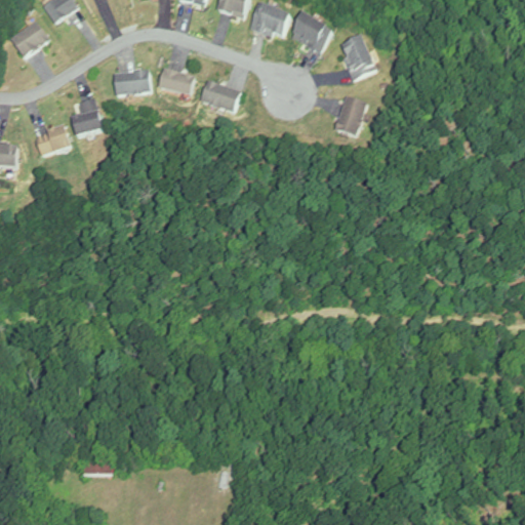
[(55,0),(46,4),(54,23),(81,11),(75,0),(55,0)]
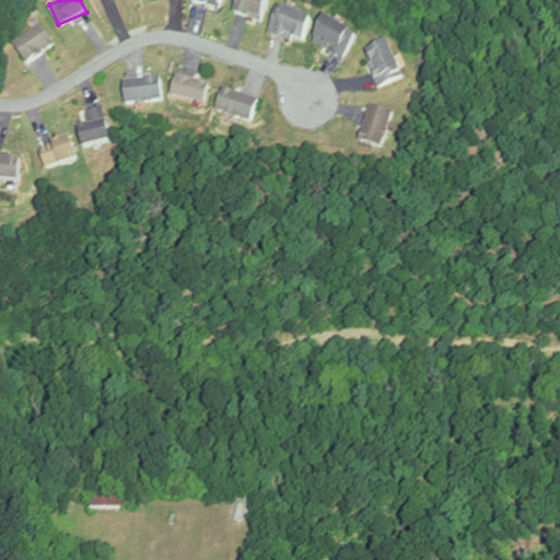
[(240,0),(236,14),(264,22),(270,0),(240,0)]
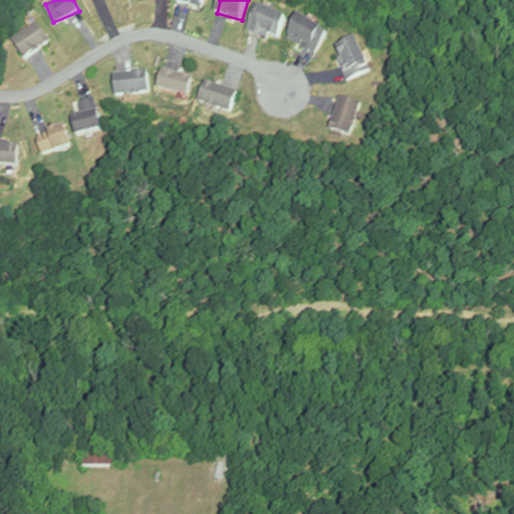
[(289,18),(258,5),(248,29),(279,42),(289,18)]
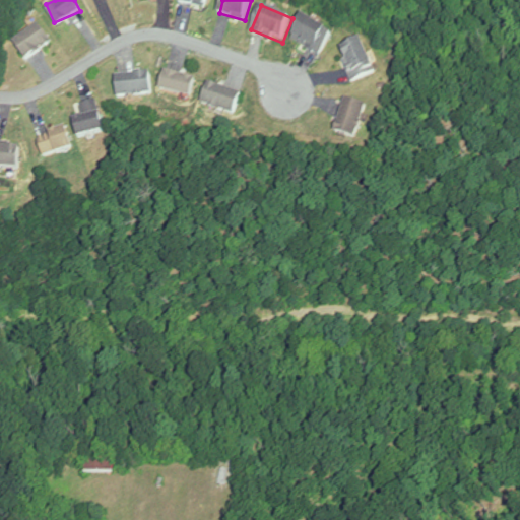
[(322,54),(333,31),(305,16),(293,40),(322,54)]
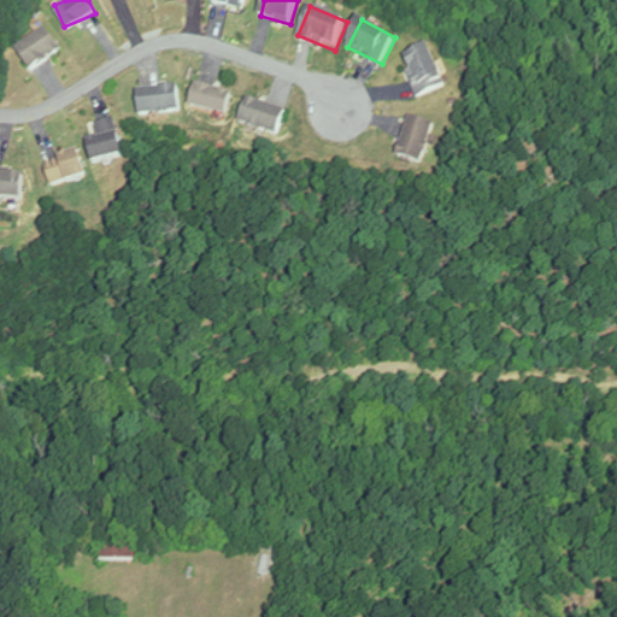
[(62,51),(46,27),(16,46),(30,70),(62,51)]
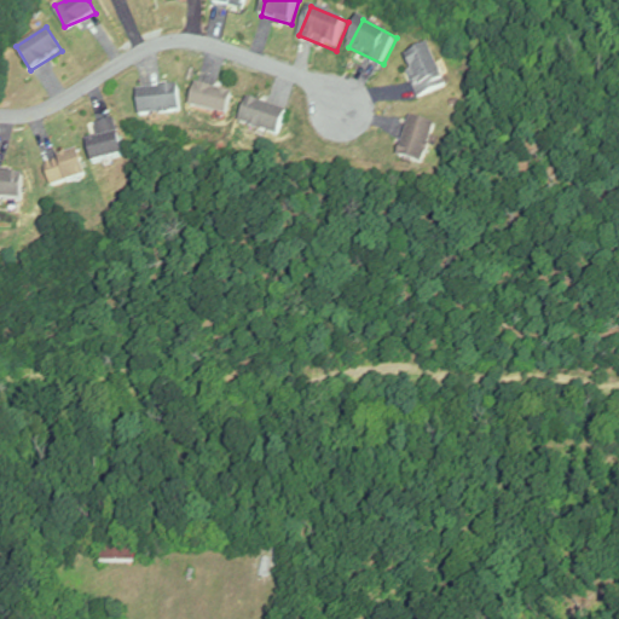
[(421,97),(449,86),(433,48),(405,61),(421,97)]
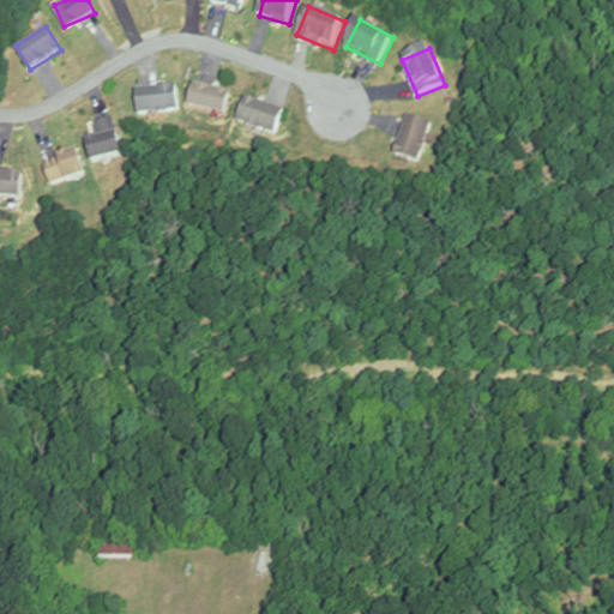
[(233,94),(196,83),(190,104),(226,116),(233,94)]
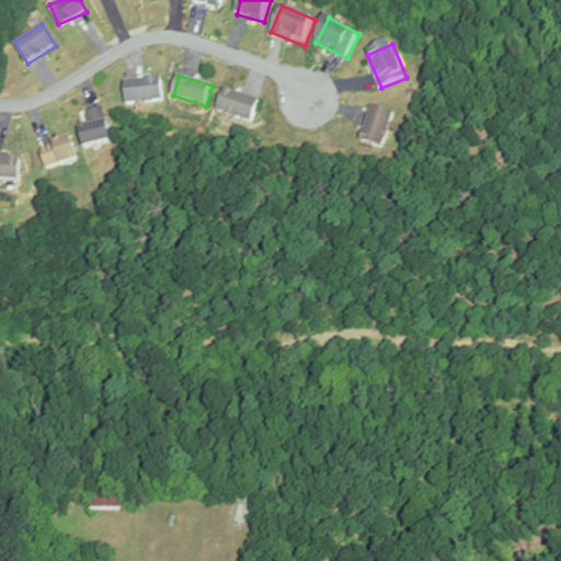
[(126,105),(164,104),(164,79),(125,81),(126,105)]
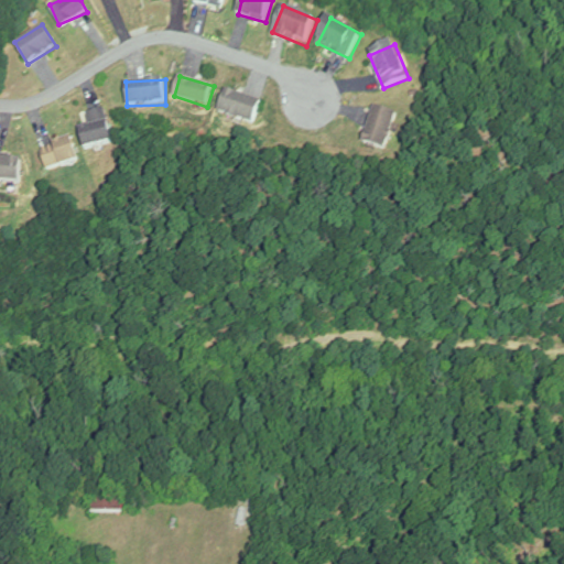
[(258,122),(262,98),(224,91),(220,116),(258,122)]
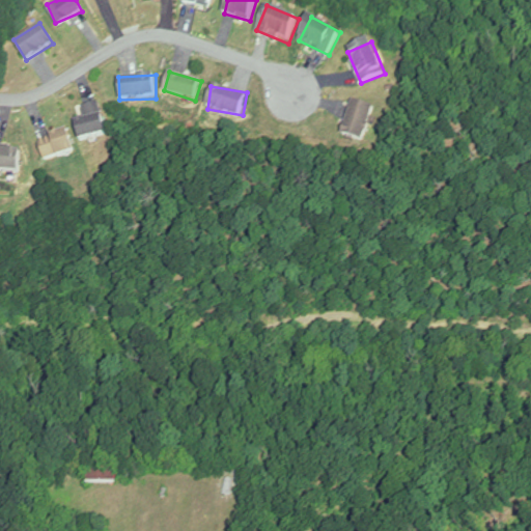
[(343,135),(364,142),(375,107),(355,101),(343,135)]
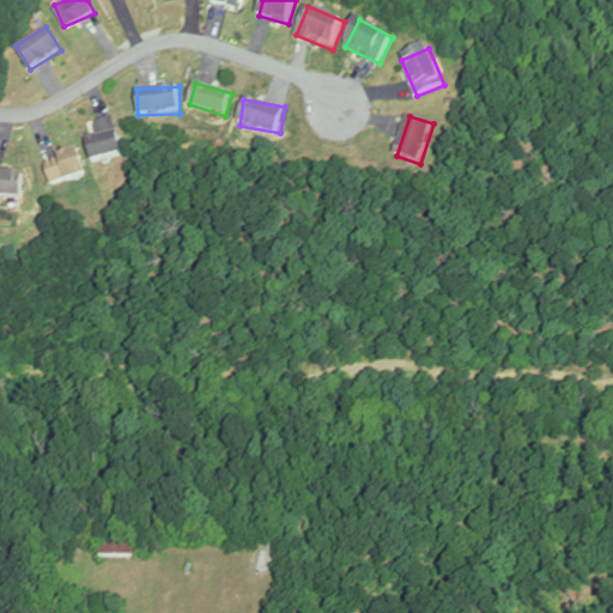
[(92,163),(123,156),(115,119),(96,122),(99,137),(87,140),(92,163)]
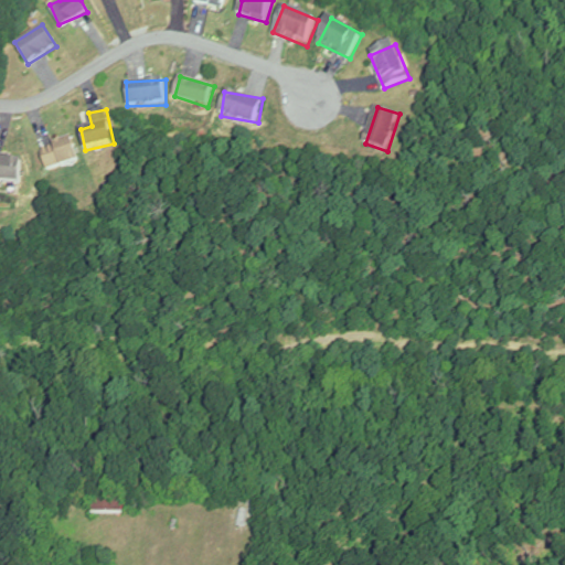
[(42,150),(49,172),(80,162),(73,140),(42,150)]
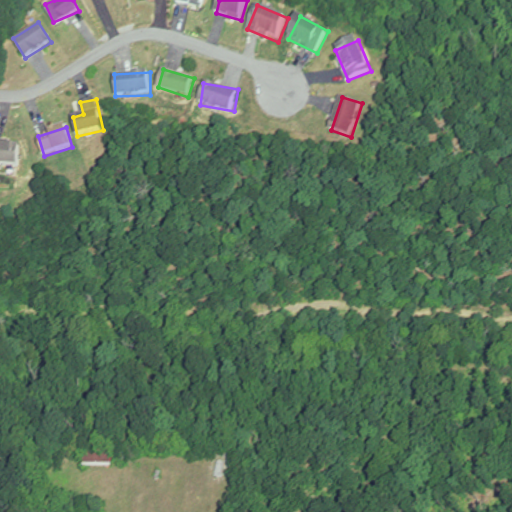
[(20,142),(0,142),(0,166),(20,166),(20,142)]
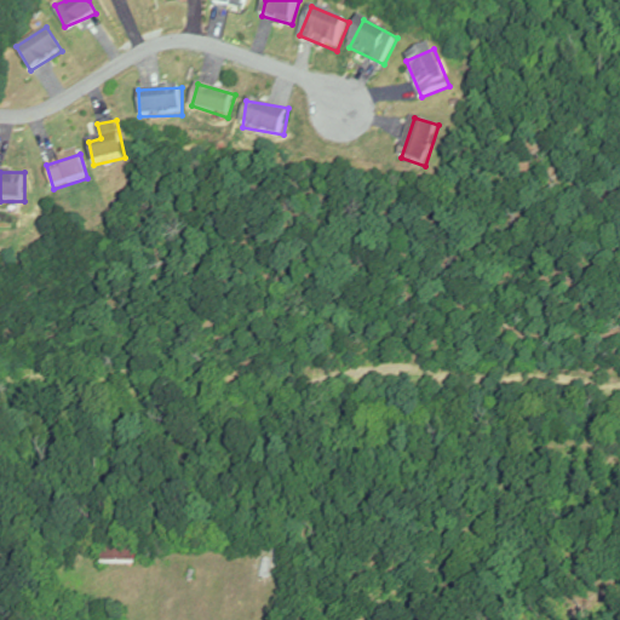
[(274,562),(267,560),(260,577),(268,579),(274,562)]
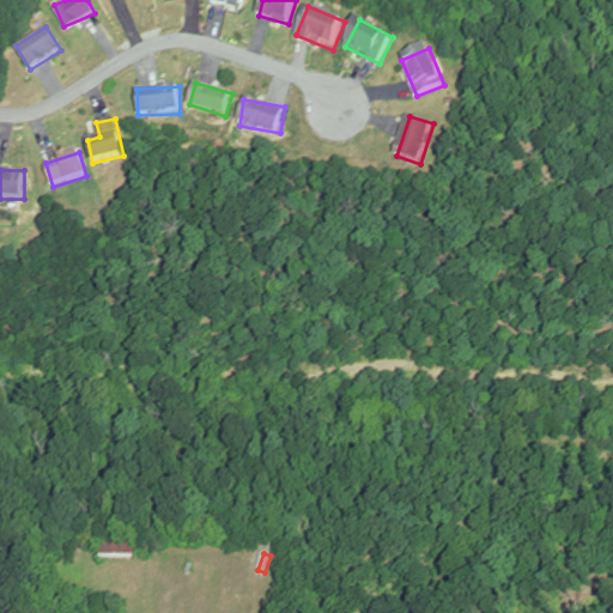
All buildings are outlined.
